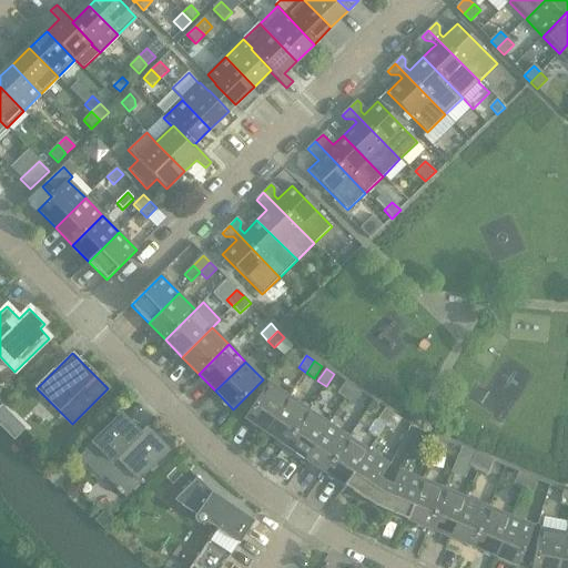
[(244,418),(265,433),(290,397),(269,383),(244,418)]
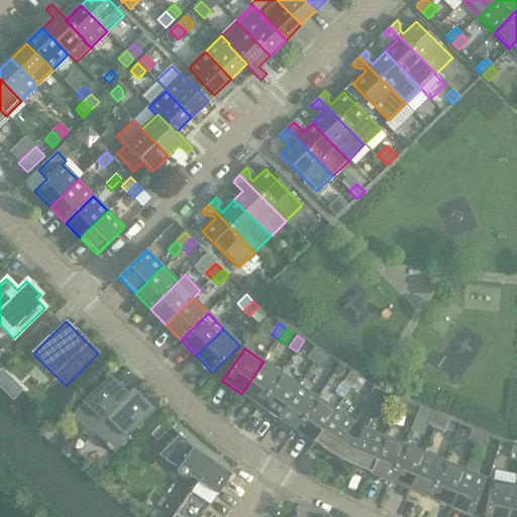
[(307,358),(315,364),(322,352),(315,348),(307,358)]
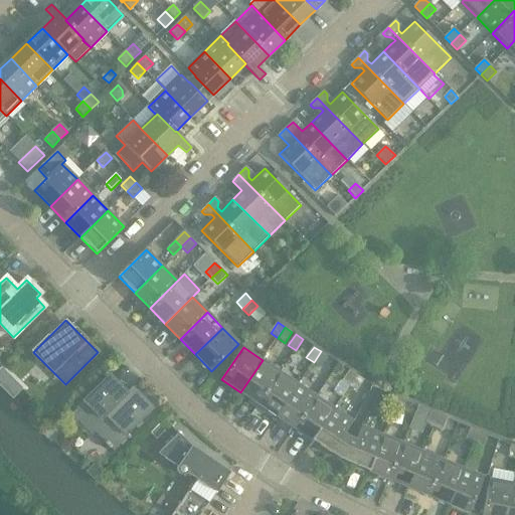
[(321,351),(314,362),(321,367),(328,356),(321,351)]
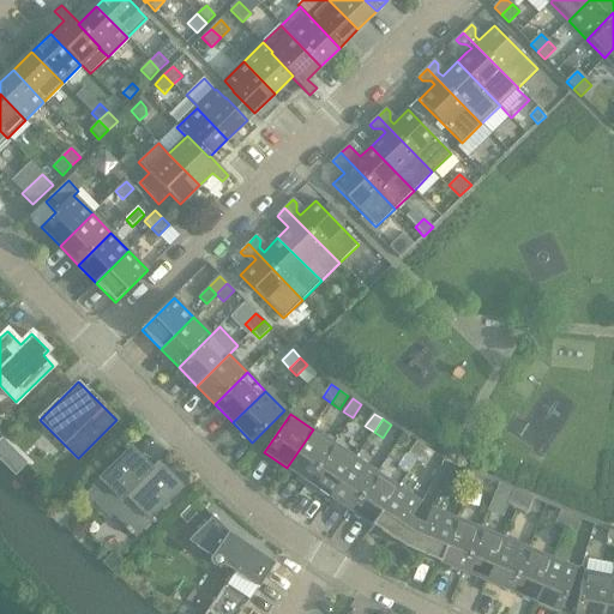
[(313,429),(287,468),(308,482),(333,444),(313,429)]
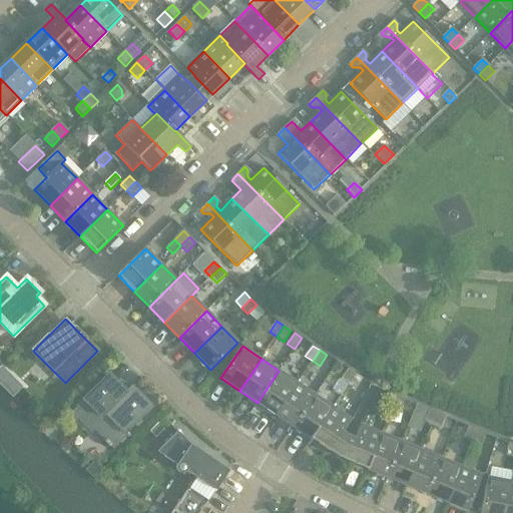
[(1,368),(0,368),(0,383),(9,375),(1,368)]
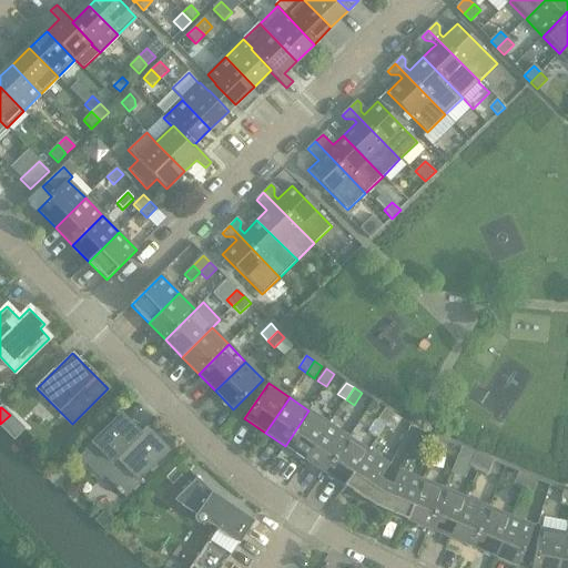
[(377,421),(385,426),(393,415),(385,409),(377,421)]
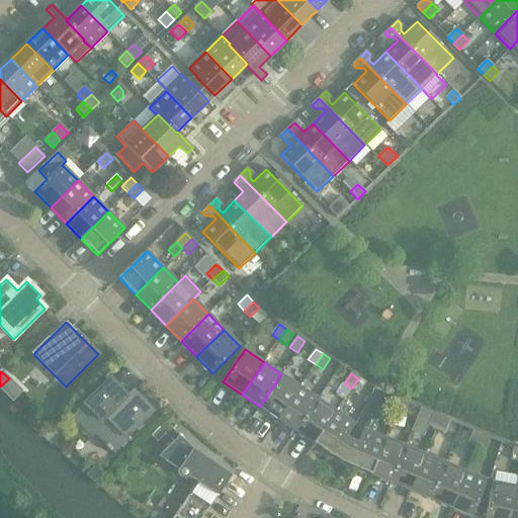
[(281,374),(260,407),(278,419),(299,386),(281,374)]
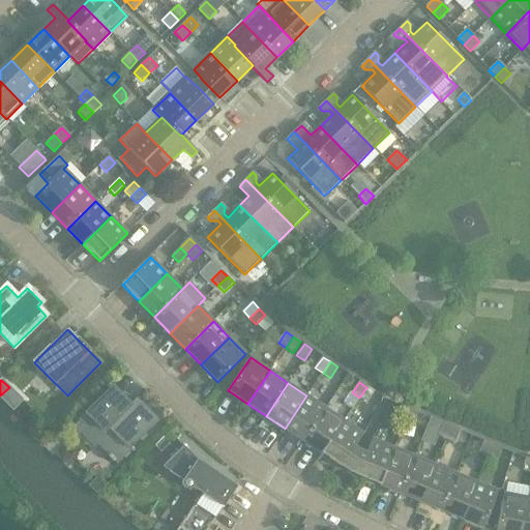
[(86,413),(87,415),(75,428),(95,447),(98,444),(117,464),(131,449),(129,448),(157,420),(137,400),(131,405),(113,386),(86,413)]
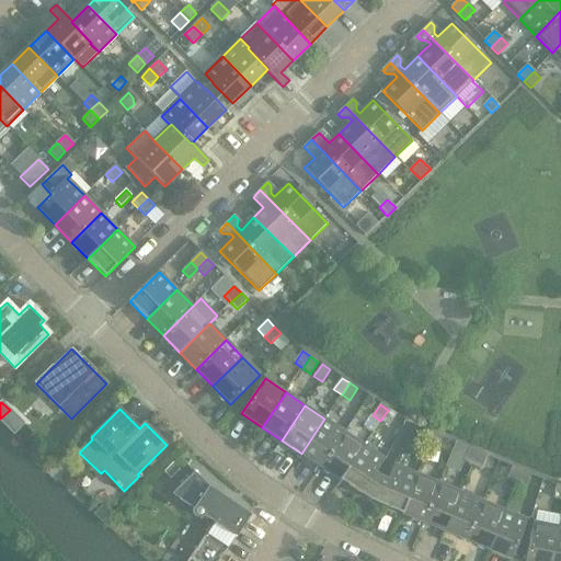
[(388,410),(380,421),(388,426),(397,414),(388,410)]
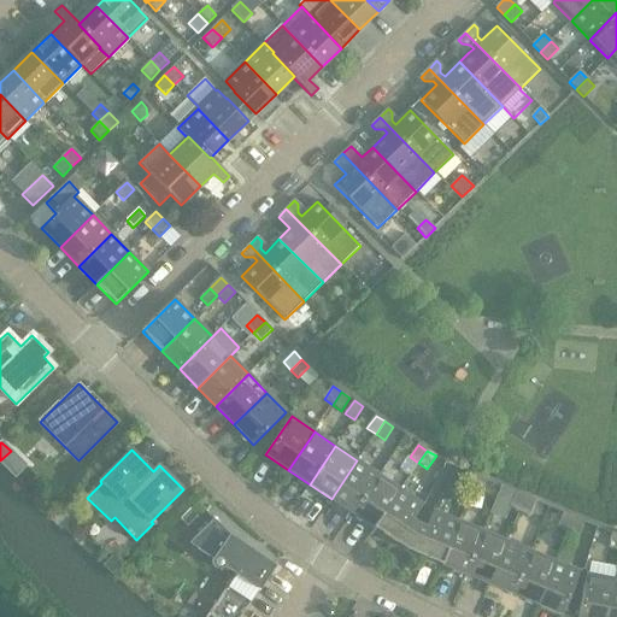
[(357,460),(331,499),(353,513),(378,475),(357,460)]
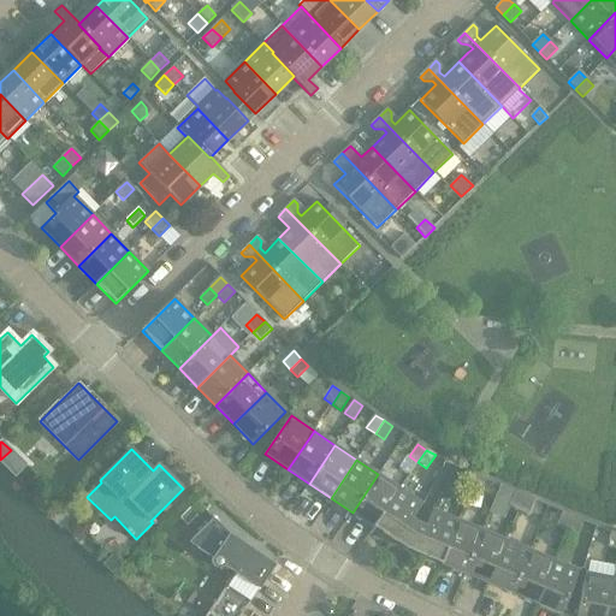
[(461,487),(471,491),(477,477),(467,473),(461,487)]
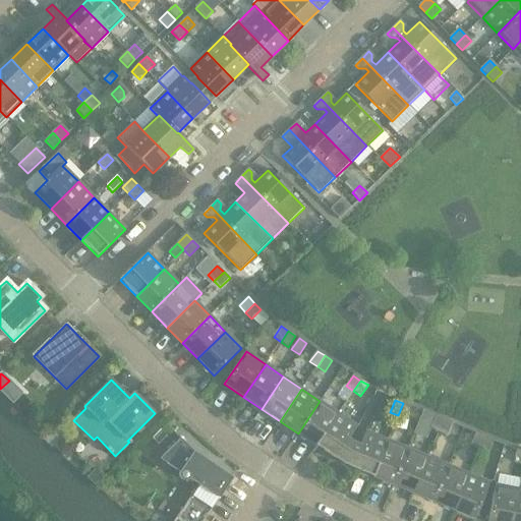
[(320,401),(298,433),(316,446),(338,413),(320,401)]
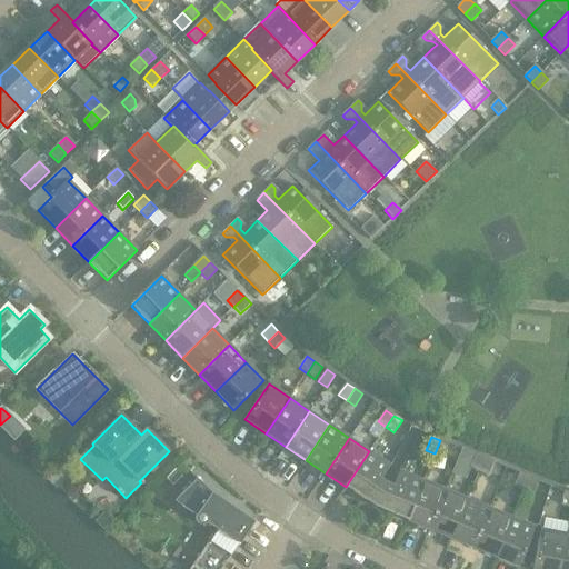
[(440,440),(435,453),(443,457),(449,443),(440,440)]
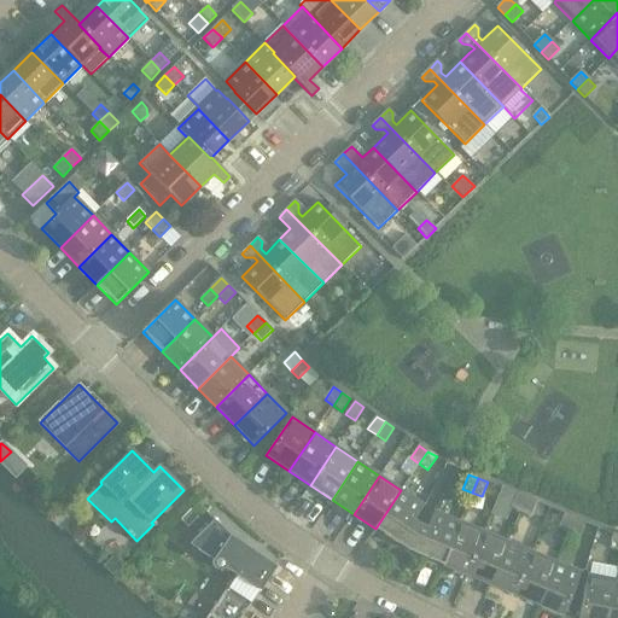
[(401,490),(375,529),(407,551),(420,528),(413,522),(424,506),(401,490)]
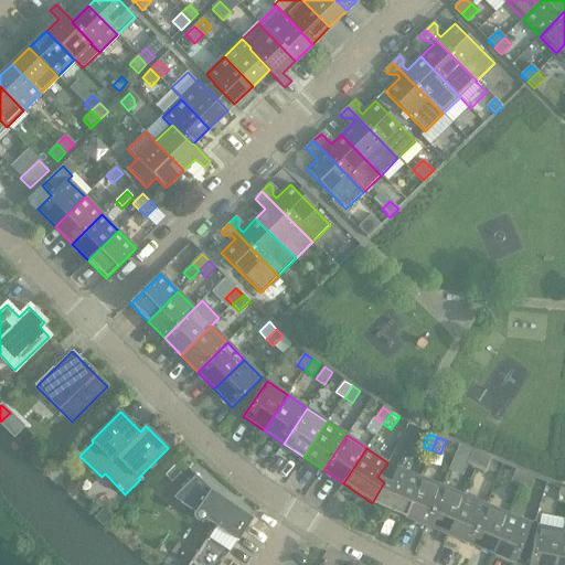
[(467,465),(476,469),(481,456),(472,451),(467,465)]
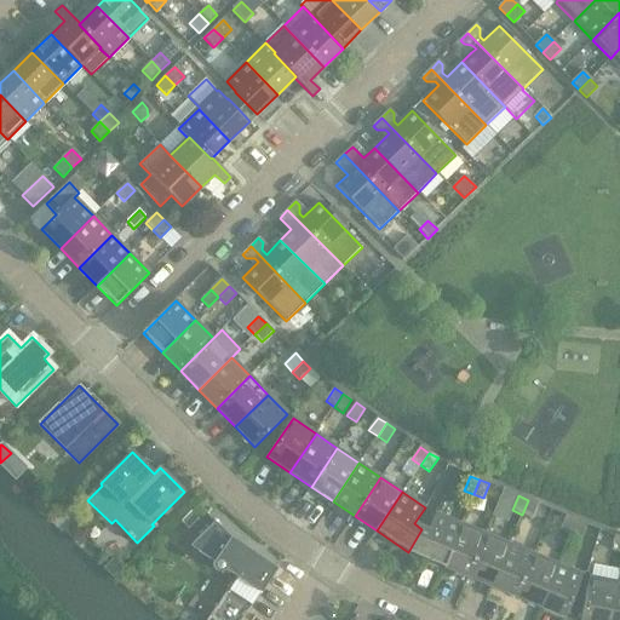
[(528,500),(522,515),(532,518),(538,504),(528,500)]
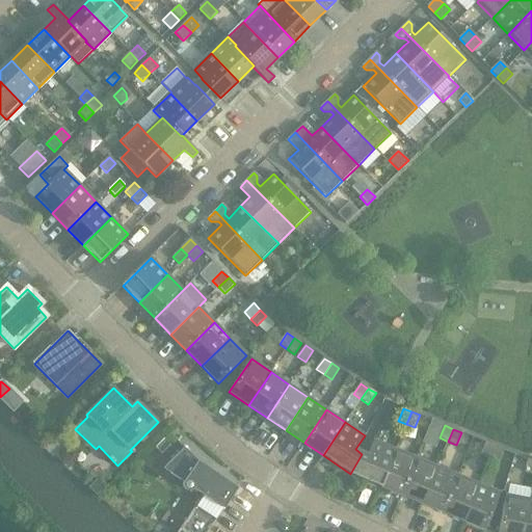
[(164,439),(156,447),(162,453),(170,445),(164,439)]
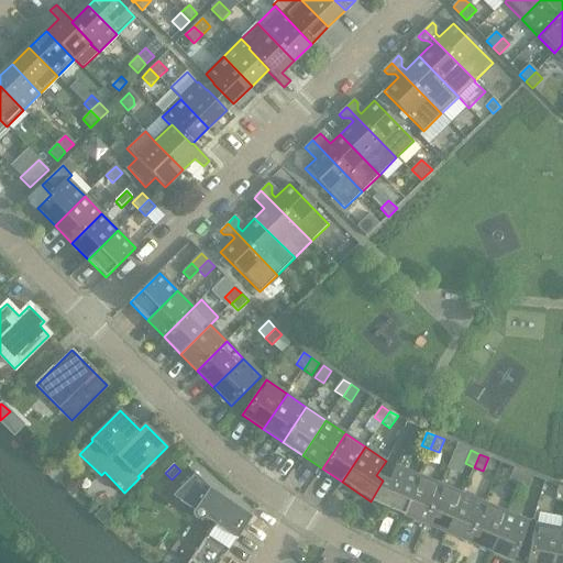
[(383,481),(371,501),(403,515),(419,476),(396,466),(389,483),(383,481)]
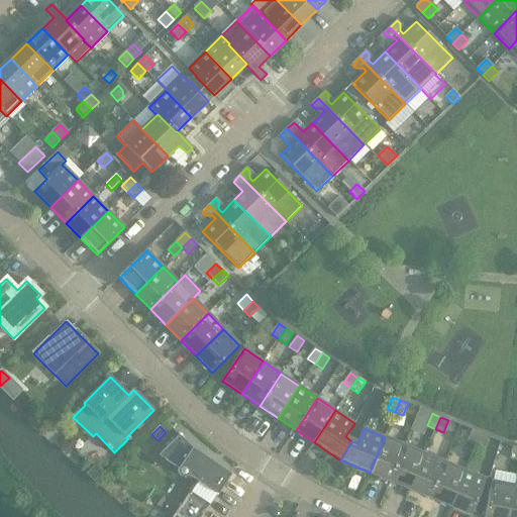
[(468,442),(476,445),(481,433),(473,430),(468,442)]
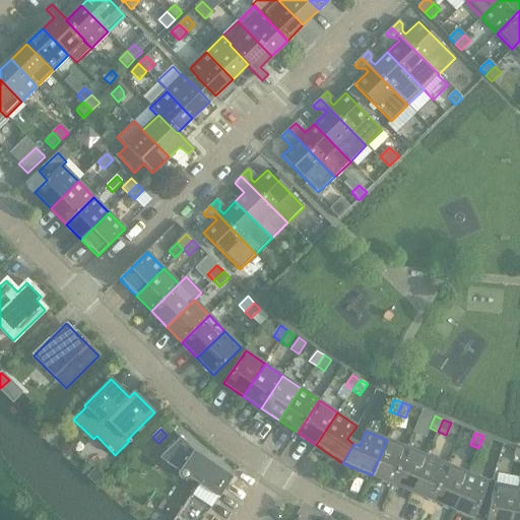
[(483,436),(478,448),(486,451),(492,440),(483,436)]
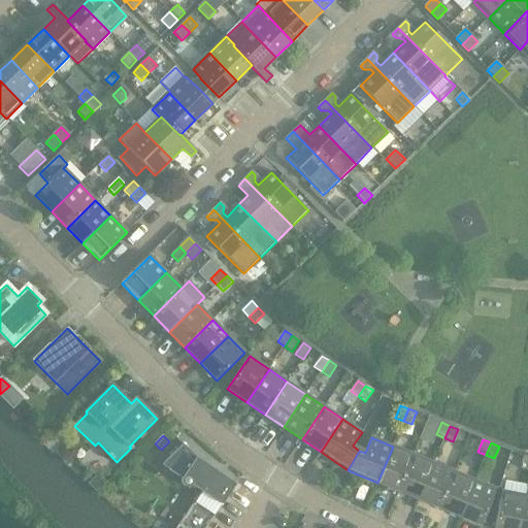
[(235,485),(196,458),(183,444),(162,465),(182,479),(182,480),(180,481),(180,482),(182,484),(182,486),(184,487),(186,488),(188,488),(190,487),(191,486),(192,485),(201,492),(176,527),(206,527),(232,489),(235,485)]
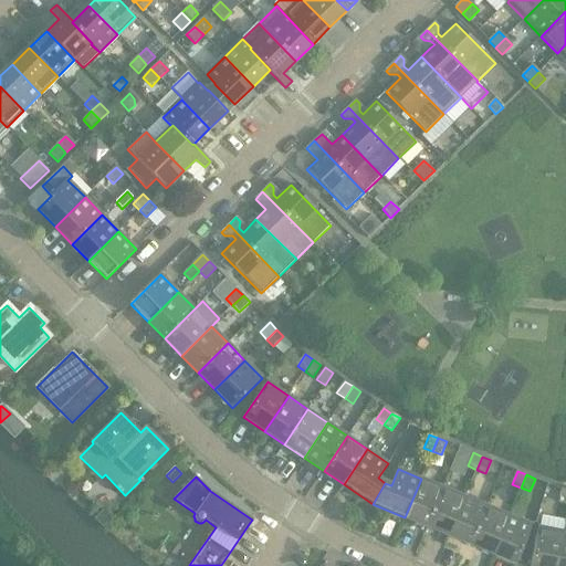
[(421,479),(405,517),(427,527),(443,488),(421,479)]
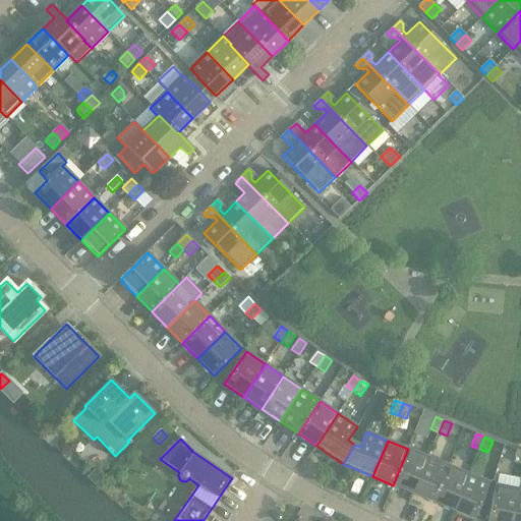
[(408,449),(393,485),(413,494),(427,458),(408,449)]
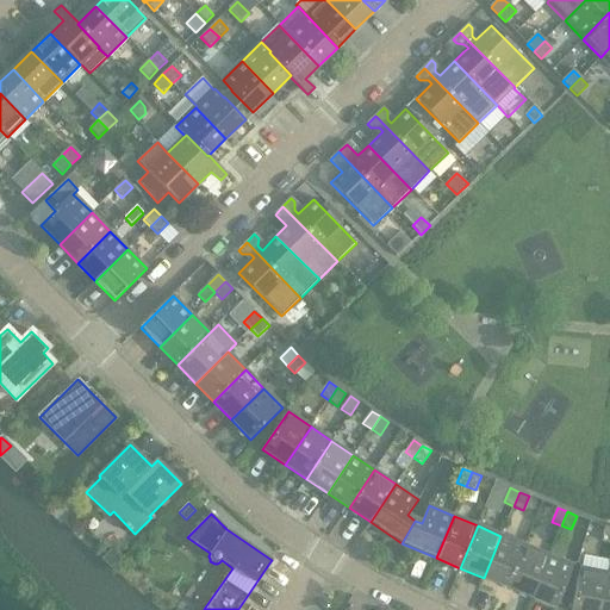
[(500,536),(484,578),(508,587),(524,546),(500,536)]
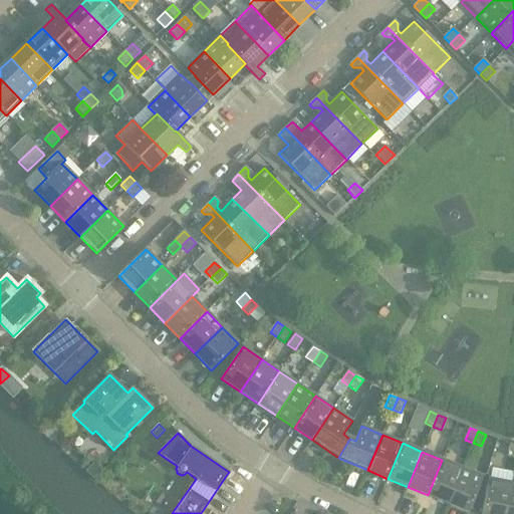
[(442,460),(428,495),(448,503),(462,468),(442,460)]
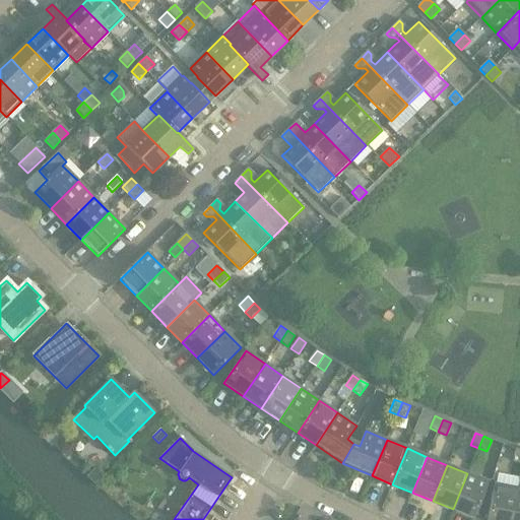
[(467,473),(453,509),(473,518),(489,482),(467,473)]
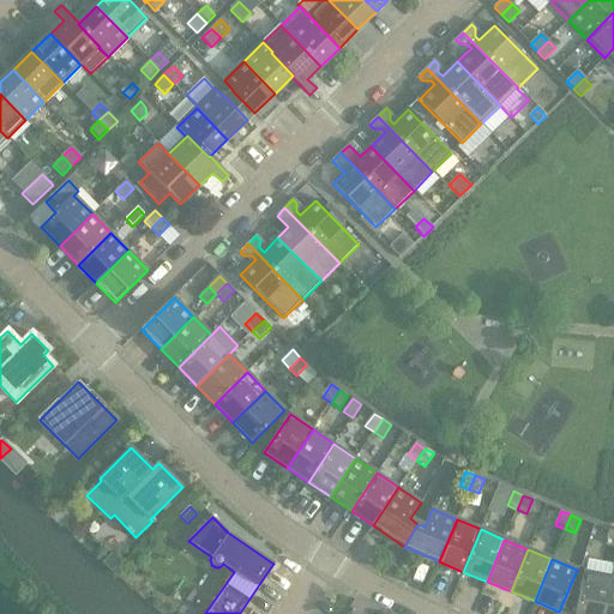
[(575,613),(602,613),(611,577),(584,572),(575,613)]
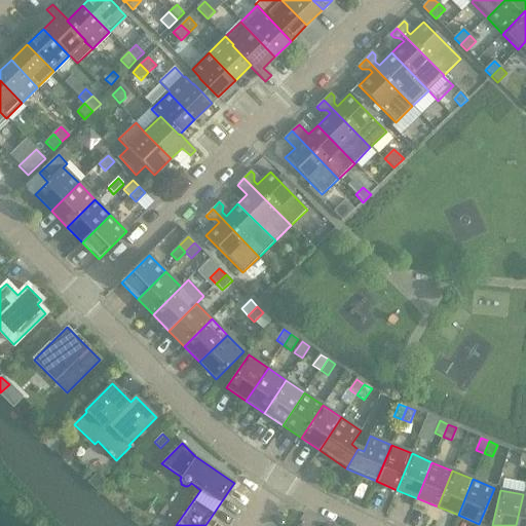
[(525,525),(525,494),(523,494),(516,525),(525,525)]
